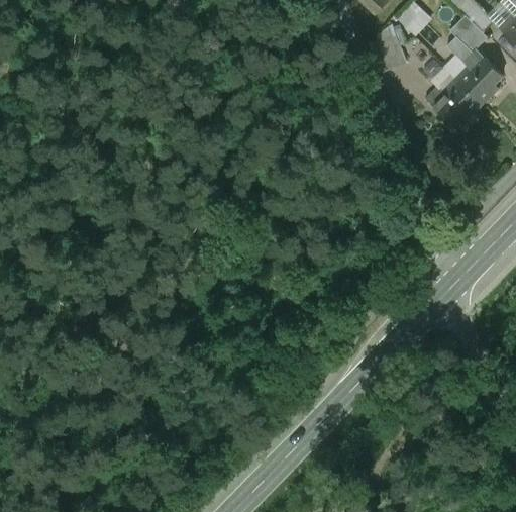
[(359,0),(374,13),(386,0),(359,0)]
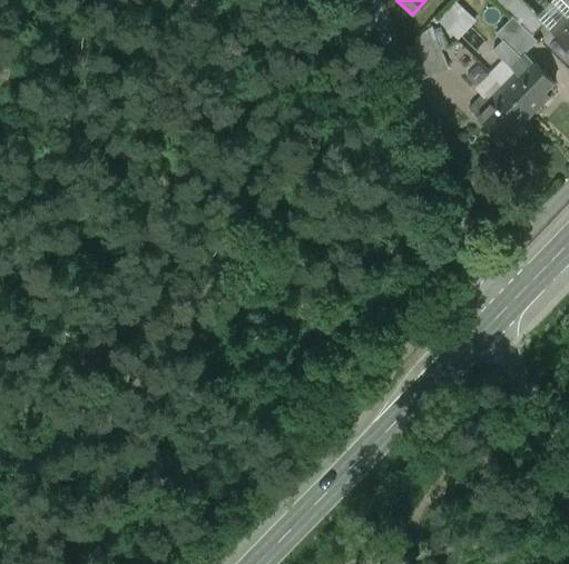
[(452,0),(434,19),(454,38),(472,19),(452,0)]
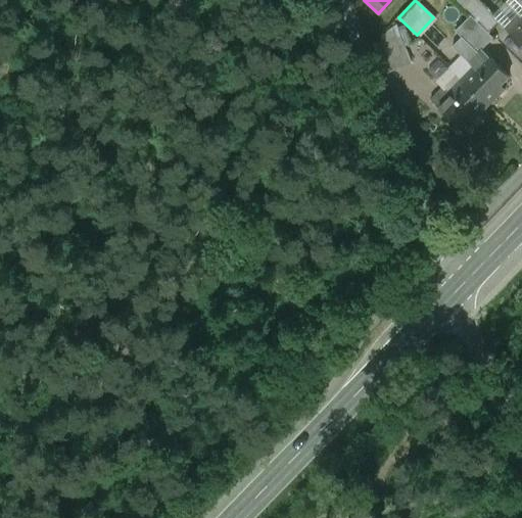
[(500,19),(480,0),(474,0),(465,9),(474,18),(476,15),(478,17),(476,20),(488,33),(500,20),(500,19)]
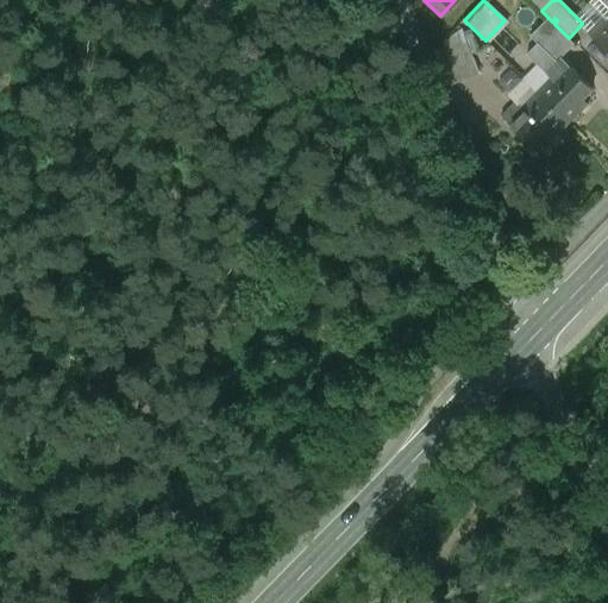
[(607,19),(602,14),(587,30),(607,50),(607,19)]
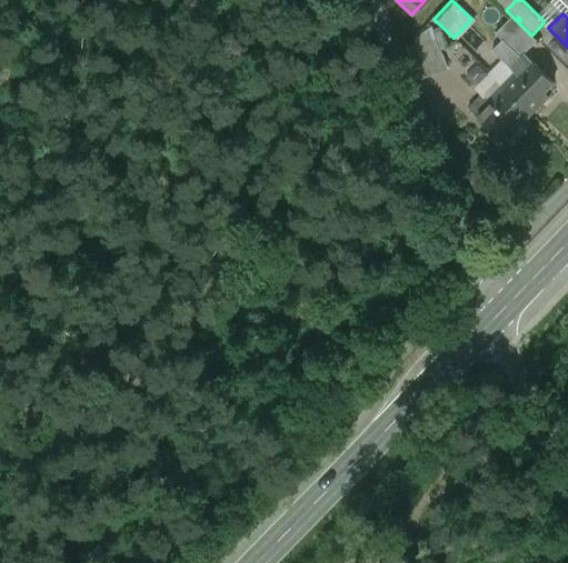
[(516,20),(510,16),(495,32),(501,39),(491,50),(509,68),(524,53),(536,40),(531,36),(516,20)]
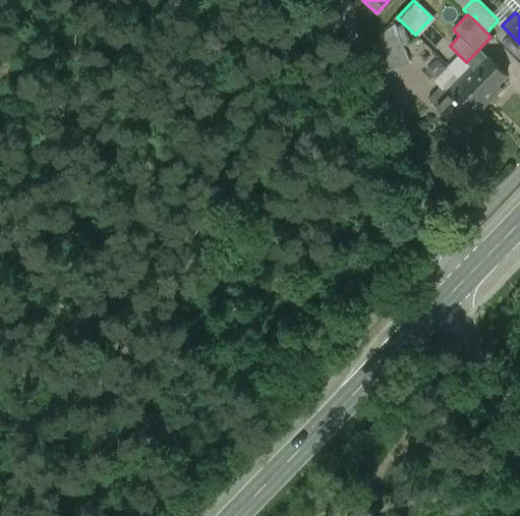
[(395,24),(367,35),(382,72),(409,62),(395,24)]
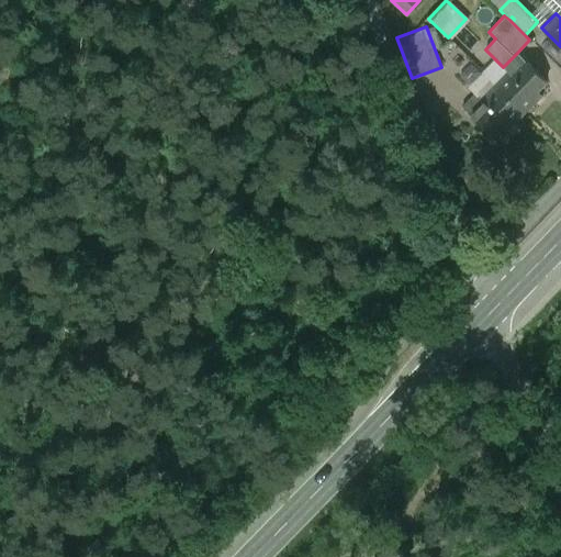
[(517,53),(503,67),(508,71),(495,86),(523,113),(540,95),(536,90),(546,80),(517,53)]
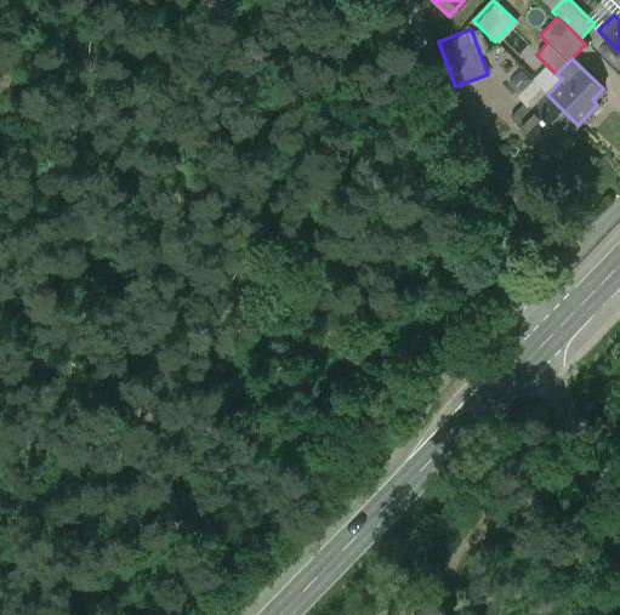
[(547,95),(532,79),(517,95),(527,103),(533,109),(547,95)]
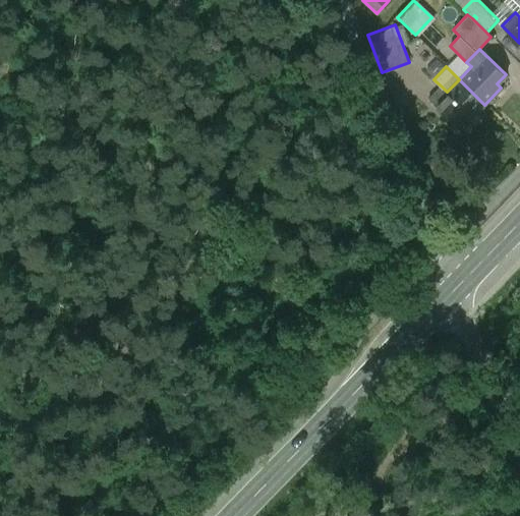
[(459,79),(447,92),(442,87),(428,100),(455,126),(464,117),(468,121),(484,105),(459,79)]
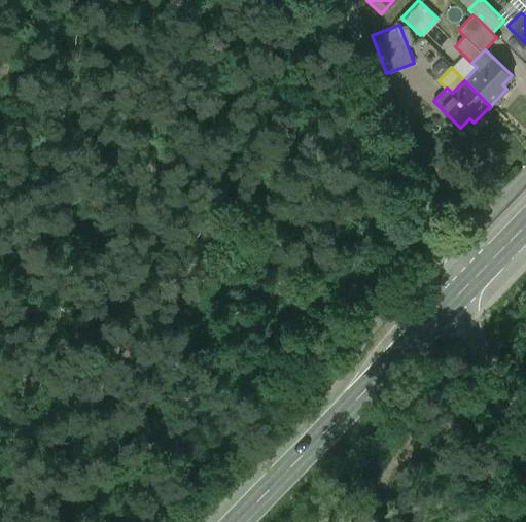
All buildings are outlined.
